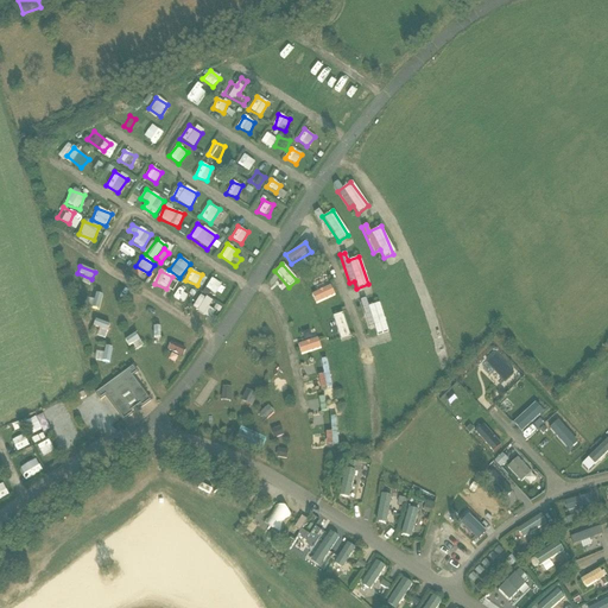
[(211,278),(206,287),(215,295),(221,285),(211,278)]
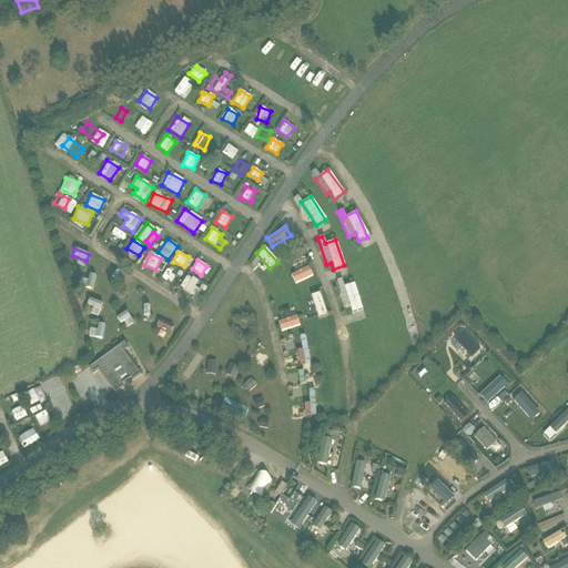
[(294,284),(313,276),(308,266),(290,275),(294,284)]
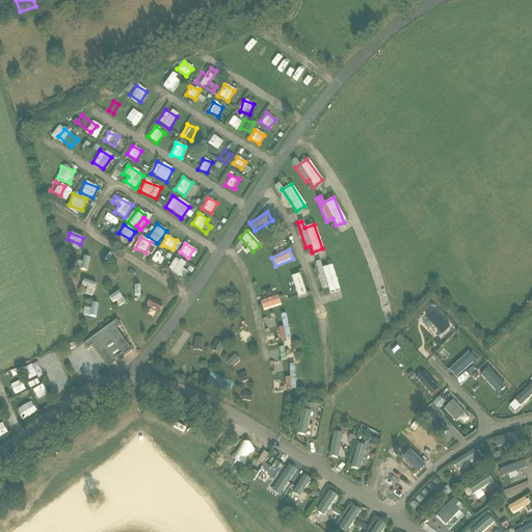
[(86,271),(90,259),(83,257),(79,269),(86,271)]
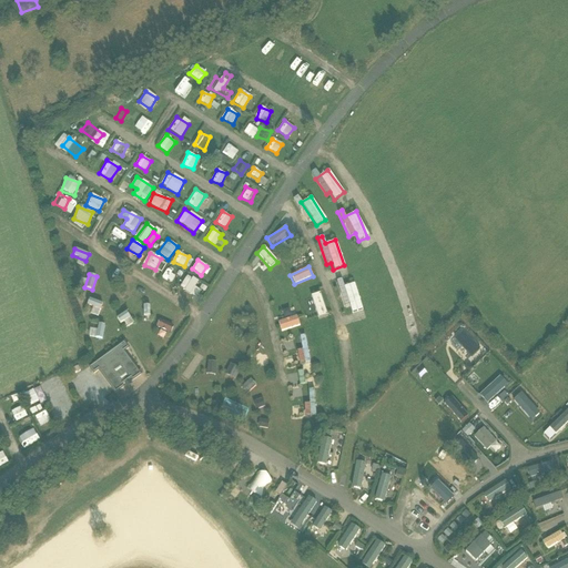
[(194,287),(198,282),(186,275),(179,287),(195,298),(201,291),(194,287)]
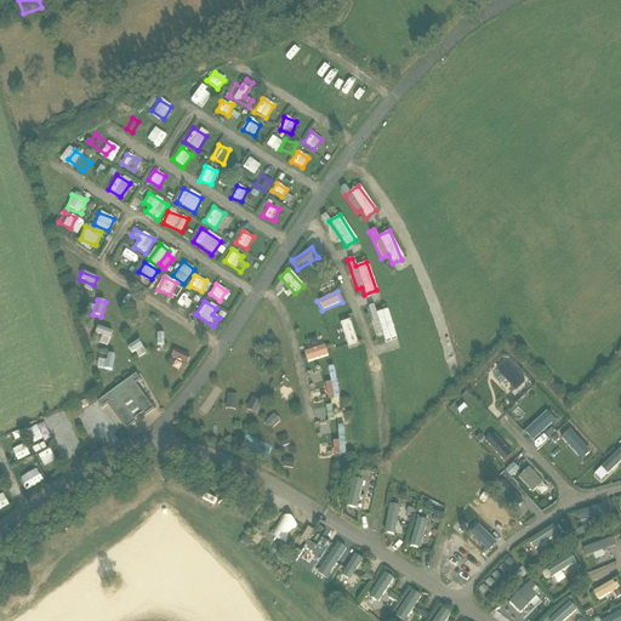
[(396,339),(387,309),(375,313),(372,305),(366,307),(375,332),(380,331),(383,342),(396,339)]
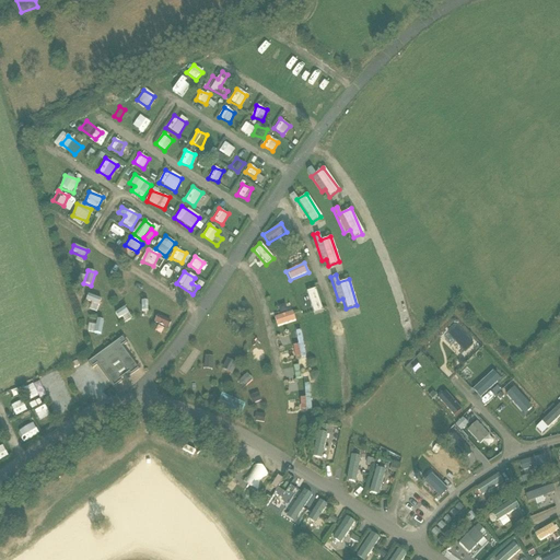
[(316,291),(300,293),(302,302),(310,301),(312,314),(321,312),(316,291)]
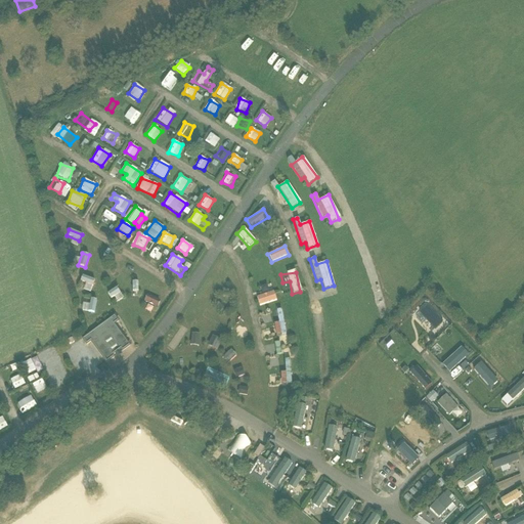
[(79,280),(85,284),(83,290),(90,292),(94,280),(81,276),(79,280)]
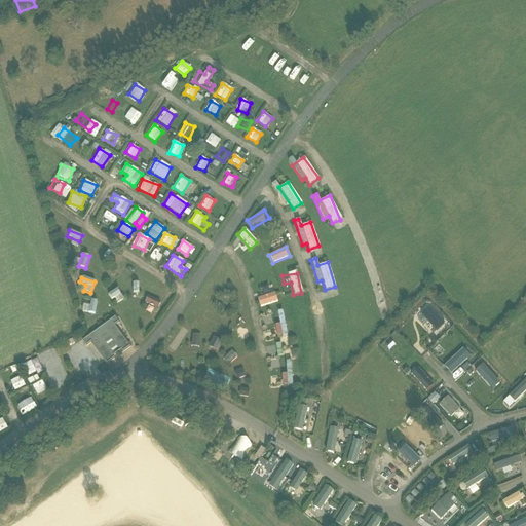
[(108,293),(110,300),(115,298),(116,302),(122,301),(118,290),(108,293)]
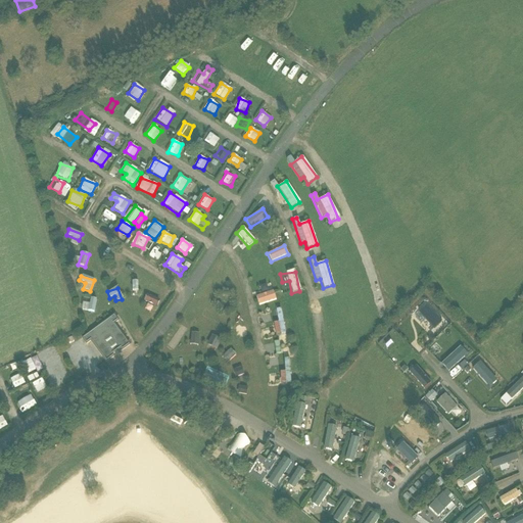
[(255,296),(258,305),(276,299),(273,290),(255,296)]
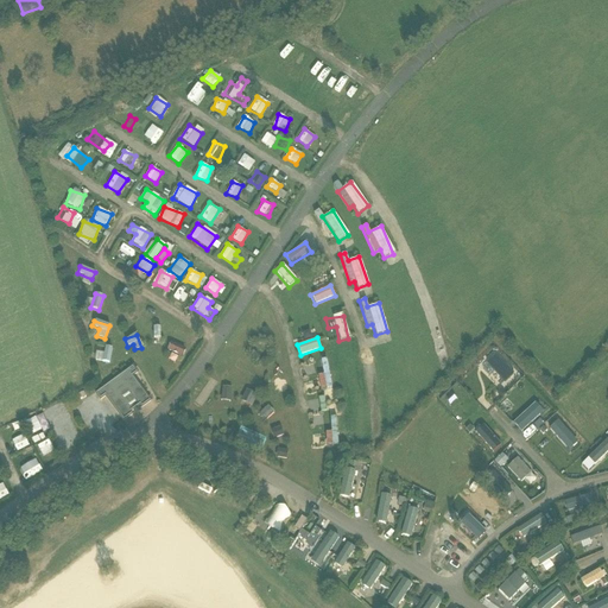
[(102,354),(96,353),(95,361),(109,363),(112,348),(103,347),(102,354)]
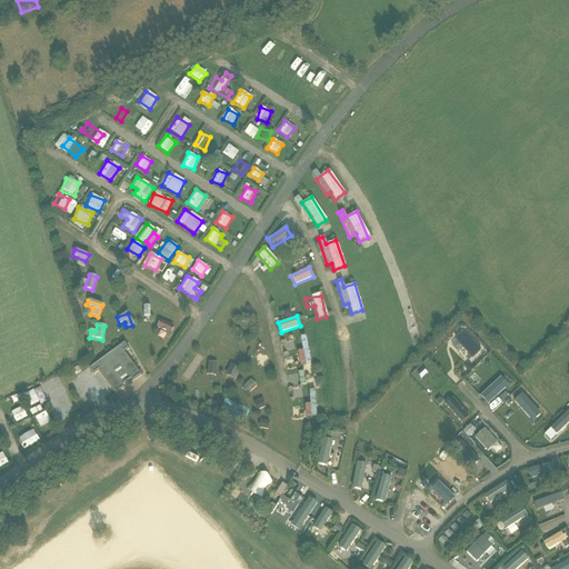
[(157,325),(156,328),(170,333),(171,330),(157,325)]
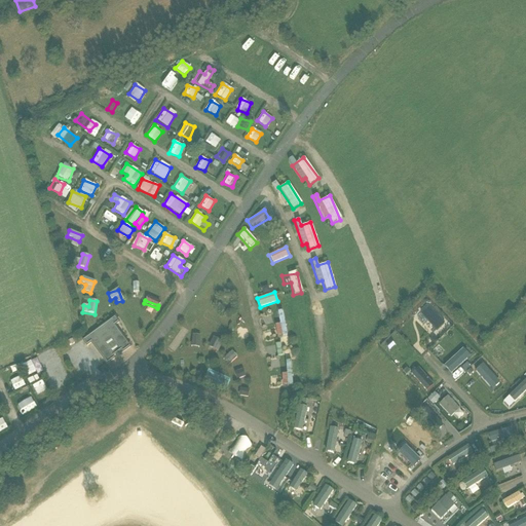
[(444,324),(428,308),(421,315),(436,331),(444,324)]
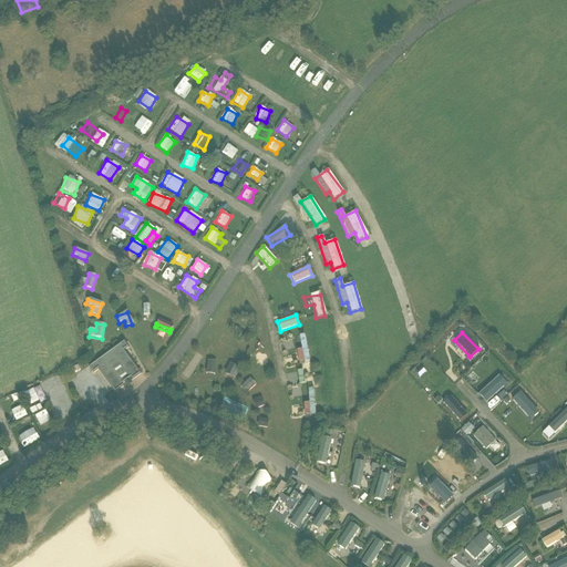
[(300,349),(296,350),(297,363),(308,362),(305,334),(298,336),(300,349)]
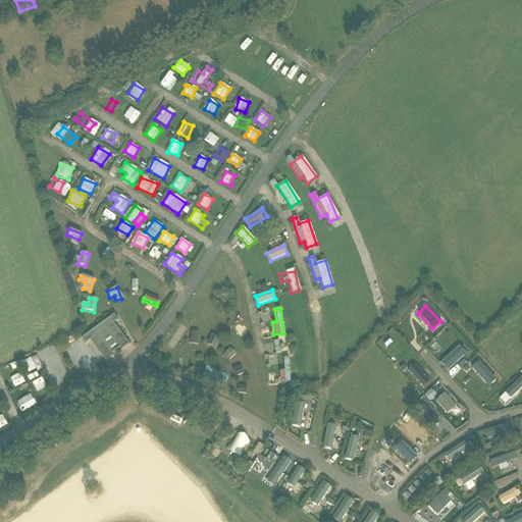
[(114,316),(83,338),(87,344),(91,341),(106,362),(113,357),(112,355),(120,349),(122,351),(129,346),(113,324),(118,321),(114,316)]
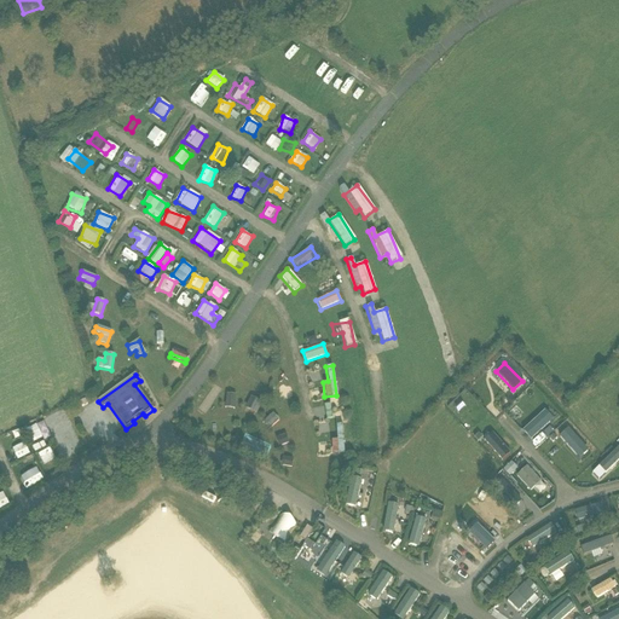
[(213,383),(197,409),(206,414),(221,388),(213,383)]
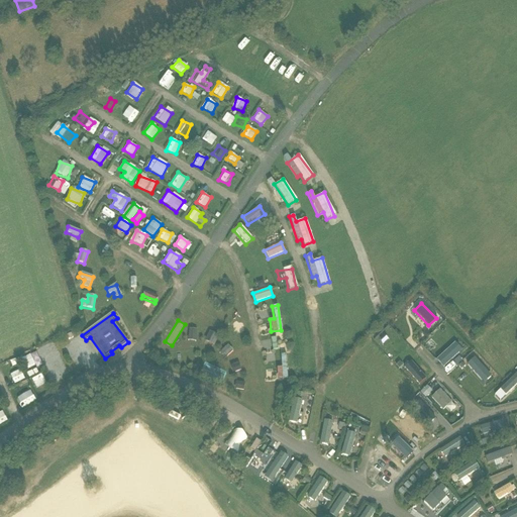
[(187,340),(196,341),(196,329),(188,328),(187,340)]
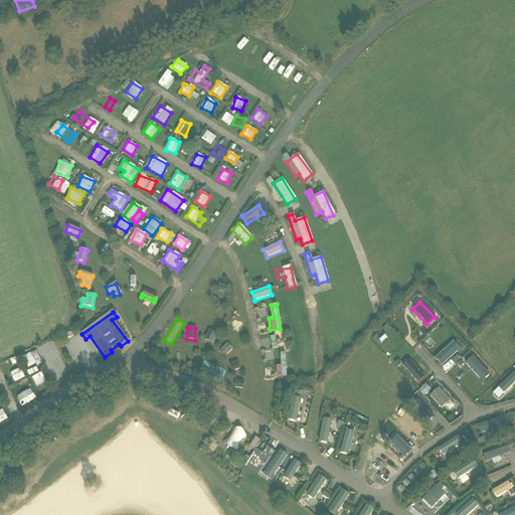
[(208,330),(204,339),(213,343),(217,334),(208,330)]
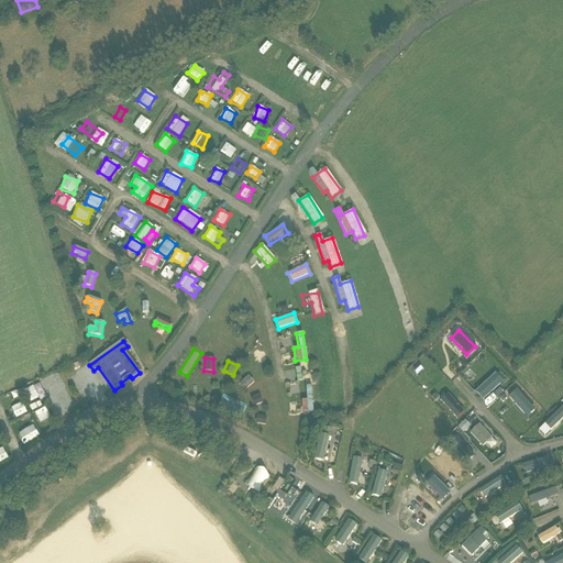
[(494,373),(474,393),(482,400),(503,381),(494,373)]
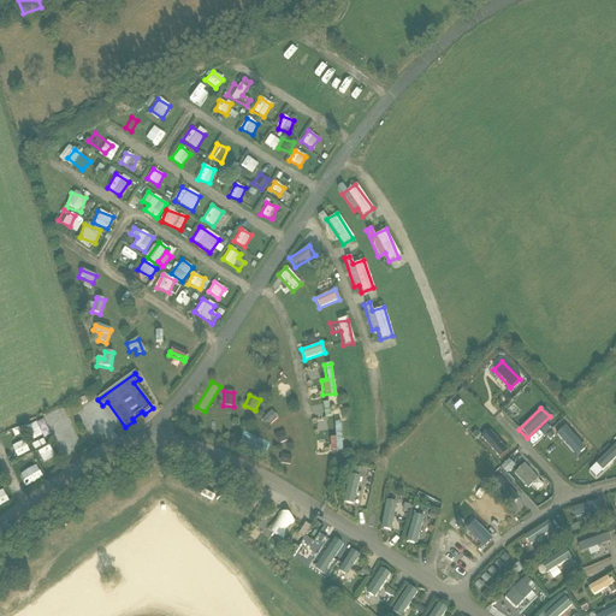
[(272,412),(261,418),(266,426),(277,419),(272,412)]
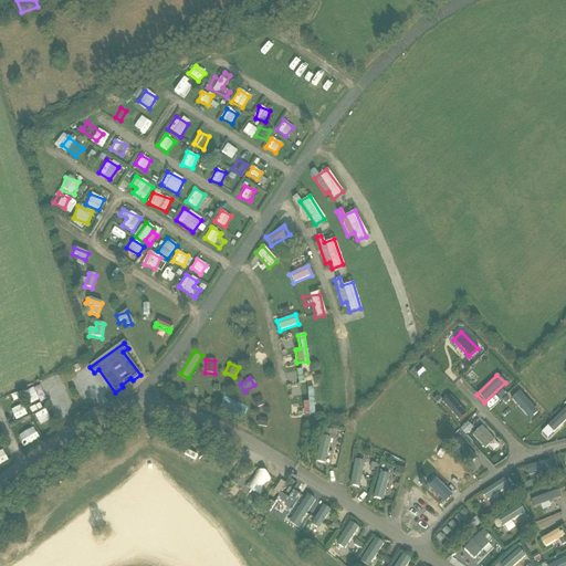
[(302,416),(314,415),(313,388),(306,388),(307,402),(302,402),(302,416)]
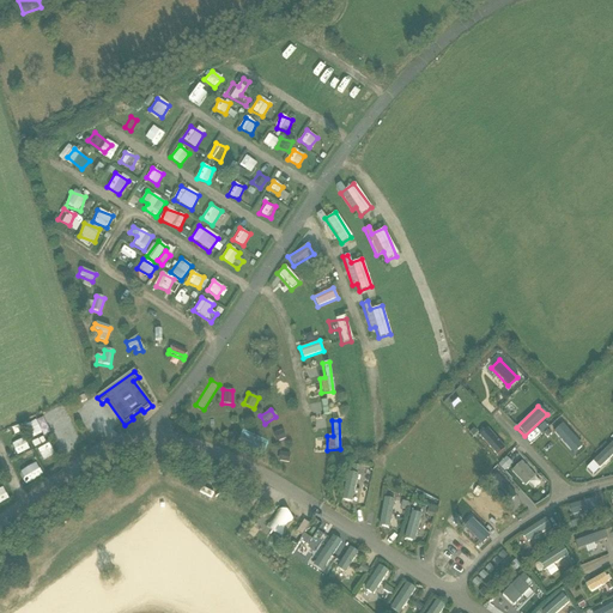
[(560,424),(552,434),(572,455),(582,445),(560,424)]
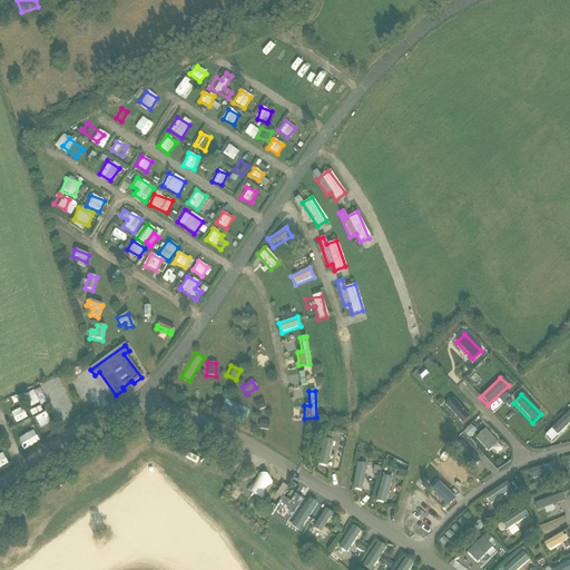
[(452,399),(444,405),(461,424),(469,416),(452,399)]
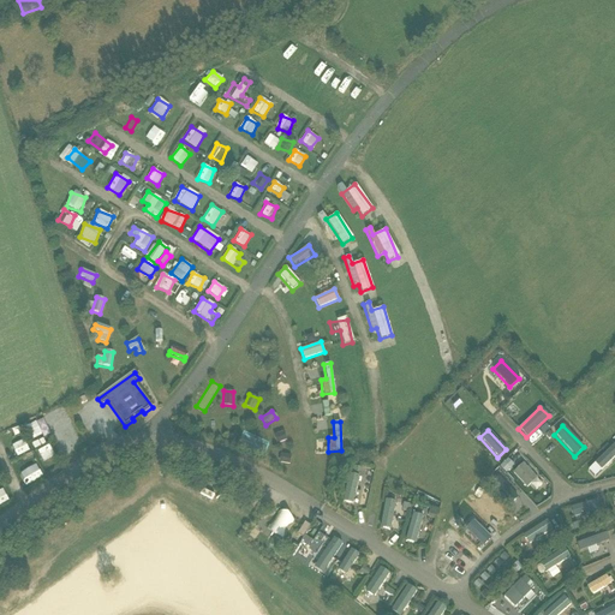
[(276,442),(286,439),(284,431),(274,435),(276,442)]
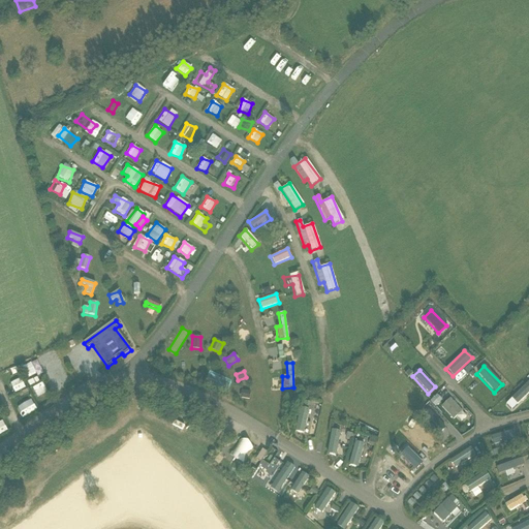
[(30,379),(32,383),(42,379),(40,374),(30,379)]
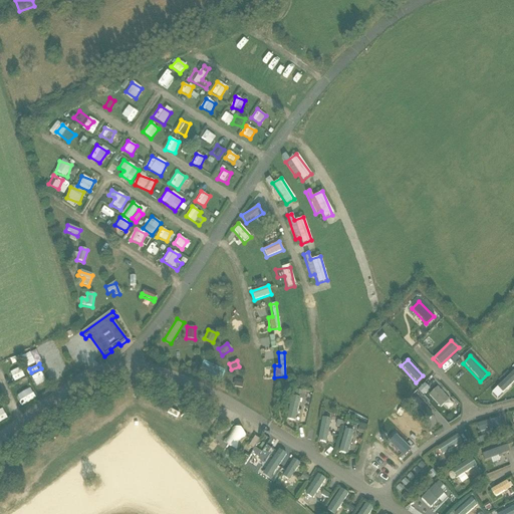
[(208,364),(203,376),(220,382),(225,370),(208,364)]
